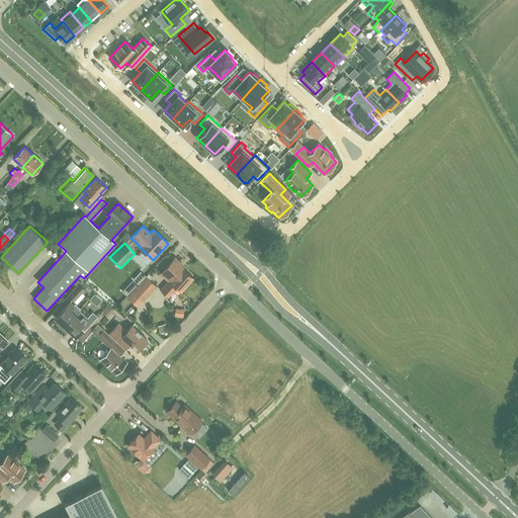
[(181,291),(193,278),(180,266),(181,264),(175,258),(161,273),(169,280),(161,289),(169,296),(177,287),(181,291)]
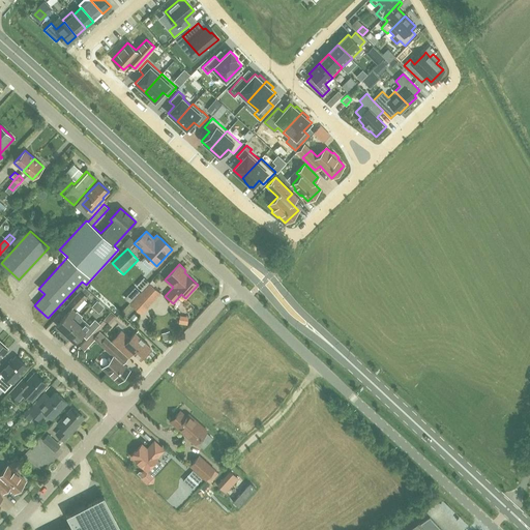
[(150,269),(142,273),(147,283),(154,278),(150,269)]
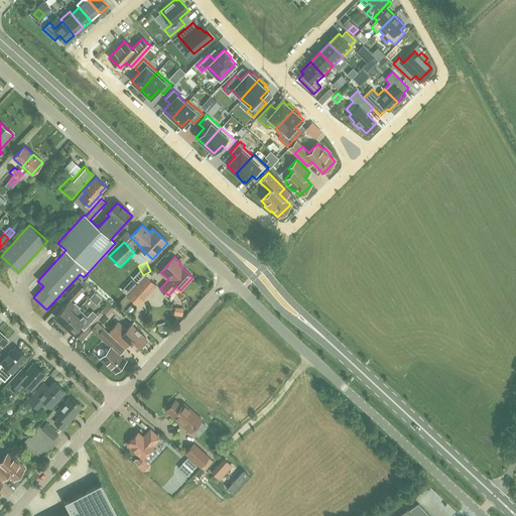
[(138,305),(143,300),(156,285),(145,275),(132,290),(132,291),(128,295),(138,305)]
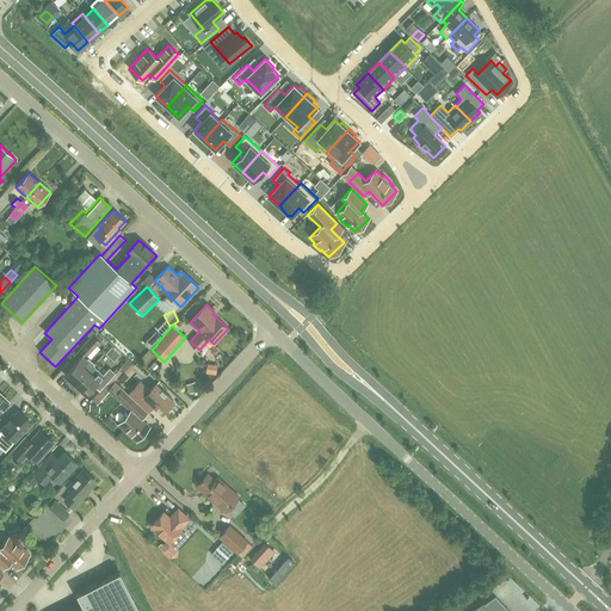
[(97,331),(93,334),(79,350),(87,357),(100,341),(96,337),(99,333),(97,331)]
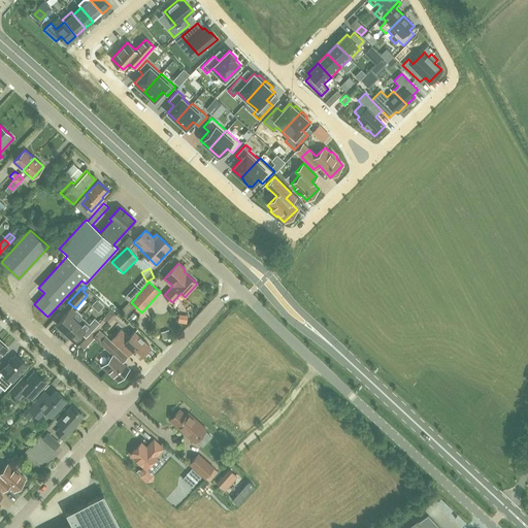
[(133,298),(129,294),(125,298),(128,302),(133,298)]
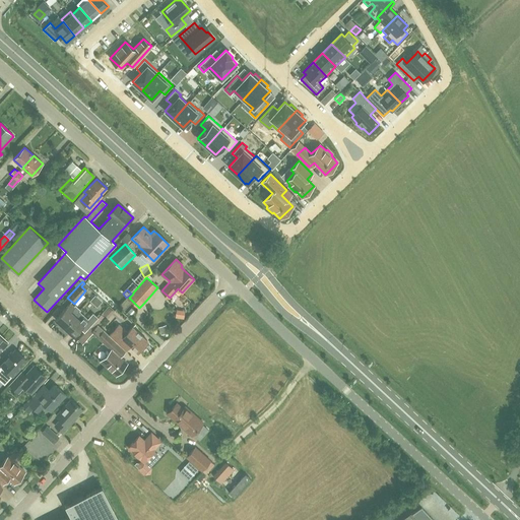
[(65,328),(75,316),(81,310),(75,305),(74,307),(70,303),(55,319),(65,328)]
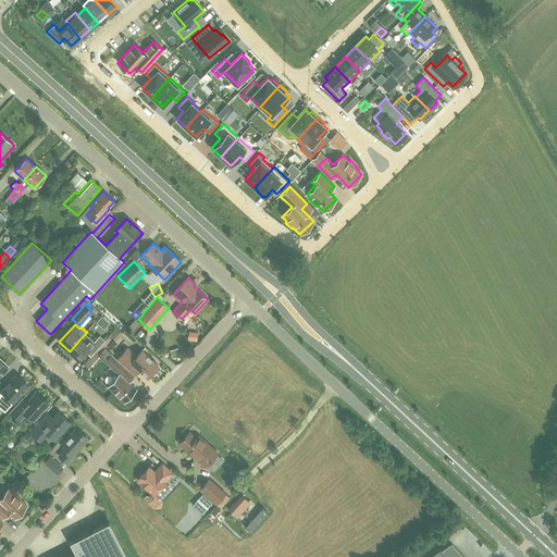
[(86,344),(81,338),(70,351),(79,360),(93,346),(97,350),(106,341),(100,336),(95,343),(90,338),(86,344)]
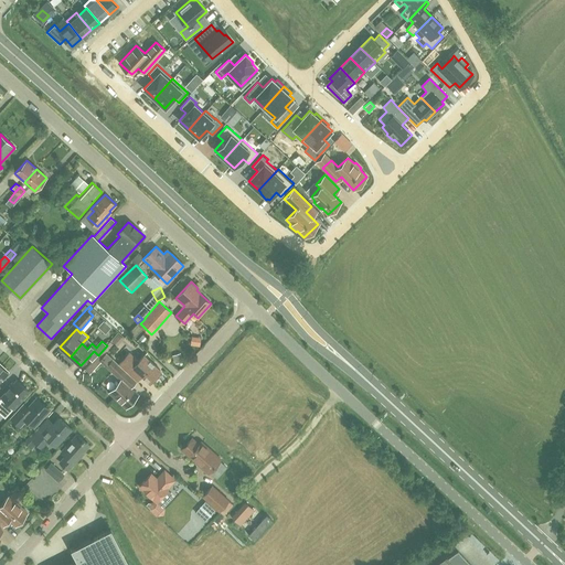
[(130,353),(119,365),(130,375),(135,370),(149,383),(160,371),(145,355),(139,361),(130,353)]
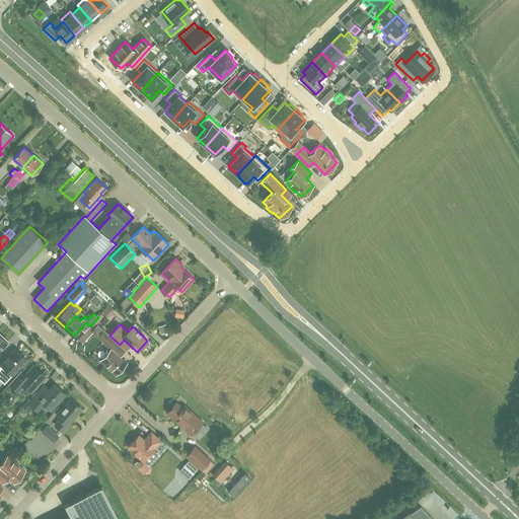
[(82,343),(88,336),(93,329),(89,326),(78,340),(82,343)]
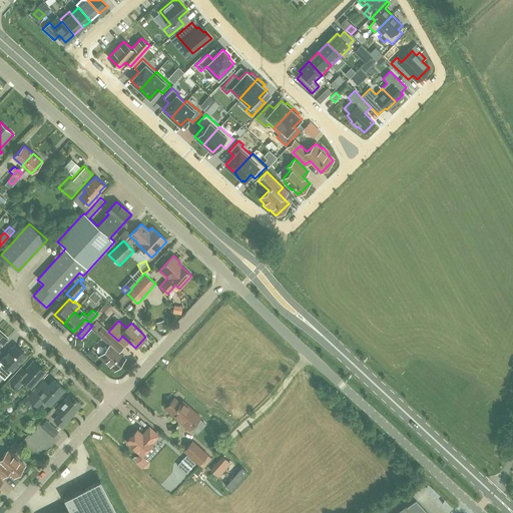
[(118,341),(108,332),(103,327),(97,333),(110,345),(100,357),(114,371),(125,359),(112,347),(118,341)]
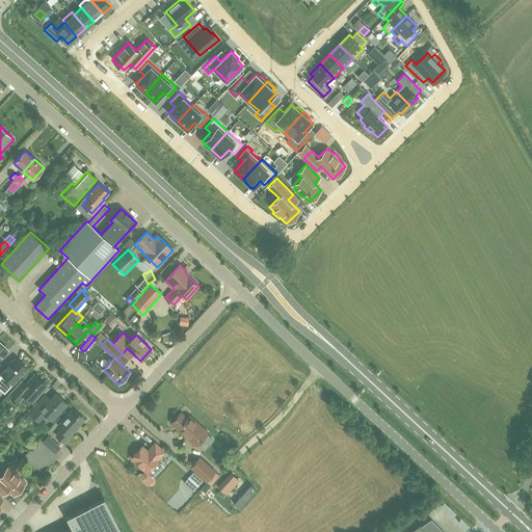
[(0,361),(9,351),(0,342),(0,361)]
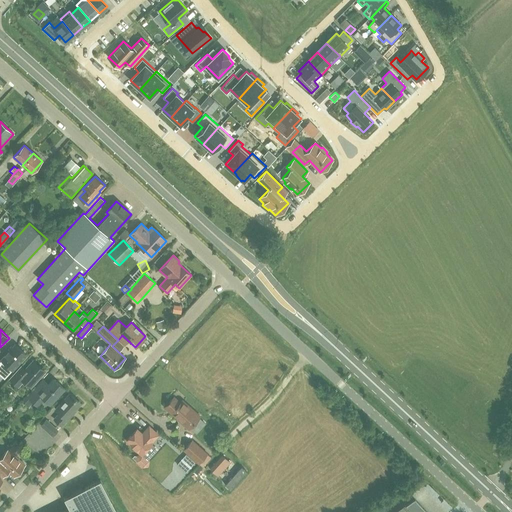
[(0,374),(4,378),(12,369),(26,355),(15,345),(2,360),(0,362),(0,374)]
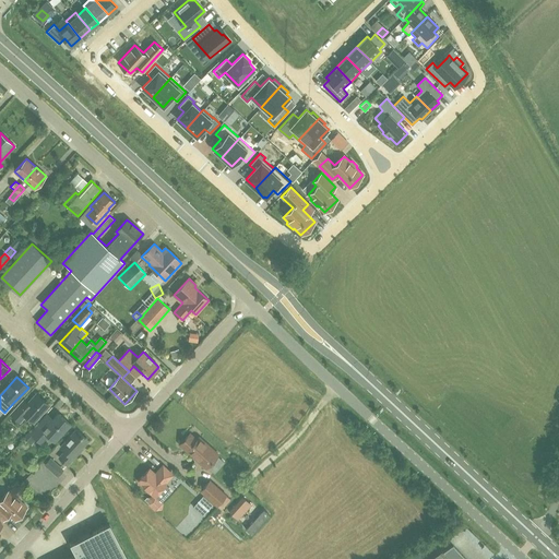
[(34,421),(48,405),(36,394),(27,405),(22,401),(11,413),(21,423),(27,416),(34,421)]
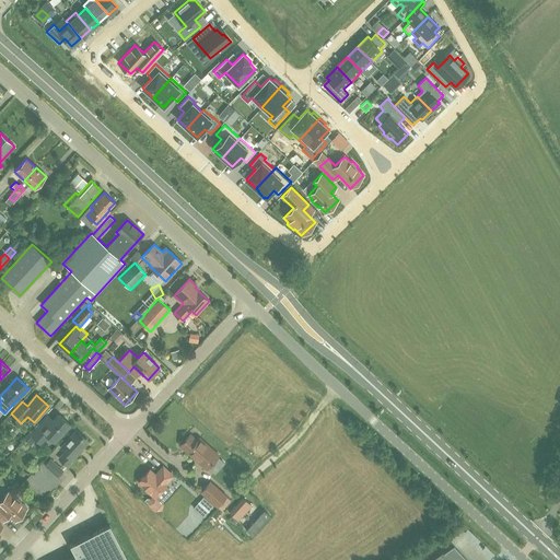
[(30,433),(25,439),(31,445),(36,440),(41,443),(48,435),(55,442),(69,426),(58,416),(49,426),(43,419),(30,433)]
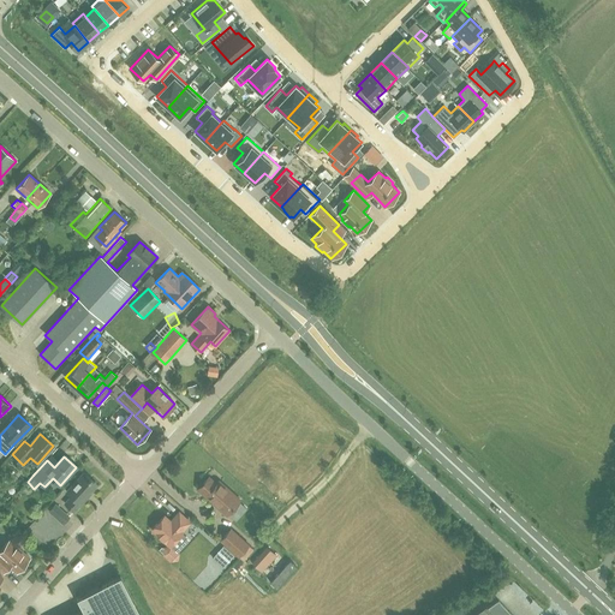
[(85,496),(96,485),(83,473),(67,491),(72,496),(66,503),(75,511),(87,497),(85,496)]
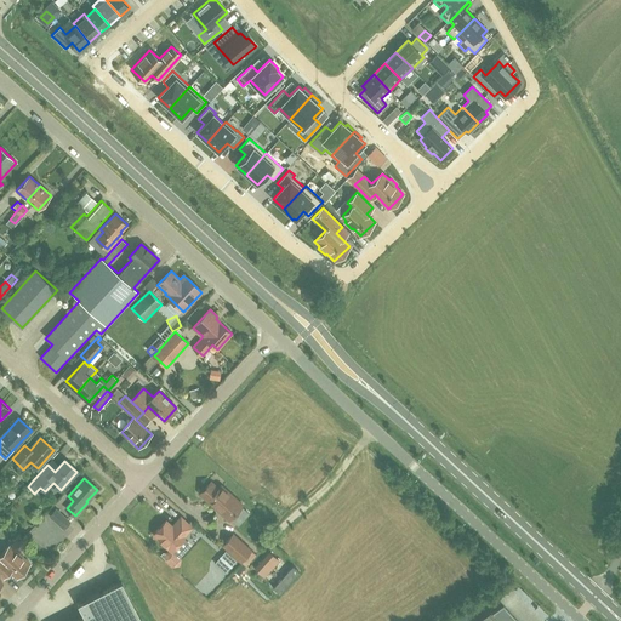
[(211,482),(200,495),(209,502),(215,508),(220,512),(228,520),(243,505),(228,493),(222,486),(218,489),(211,482)]
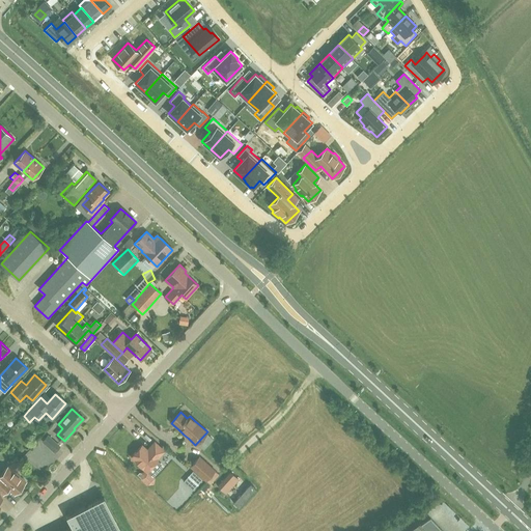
[(54,453),(60,446),(48,435),(42,442),(54,453)]
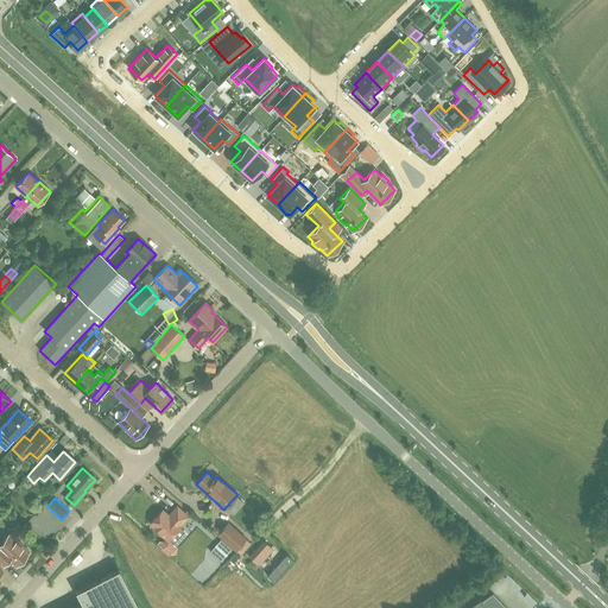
[(177,507),(169,515),(163,511),(151,524),(168,539),(181,526),(179,526),(188,517),(177,507)]
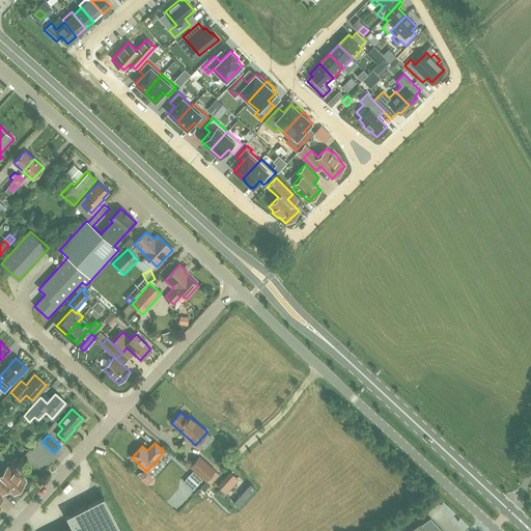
[(214,470),(199,456),(191,467),(205,480),(214,470)]
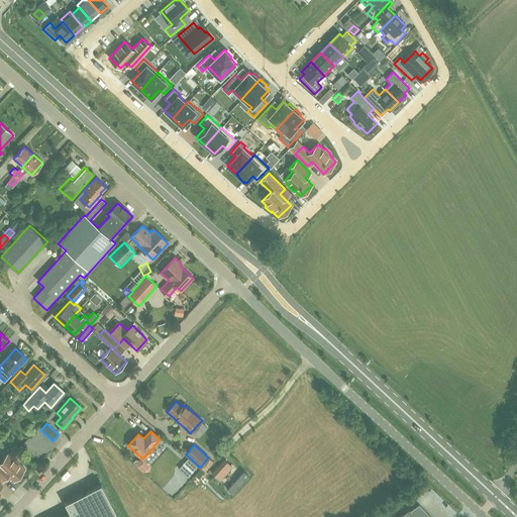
[(0,460),(0,478),(3,481),(8,476),(14,481),(25,469),(8,454),(1,462),(0,460)]
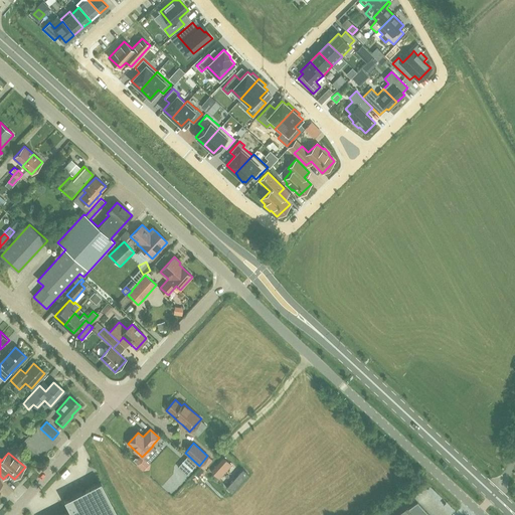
[(190,473),(195,463),(187,459),(182,468),(190,473)]
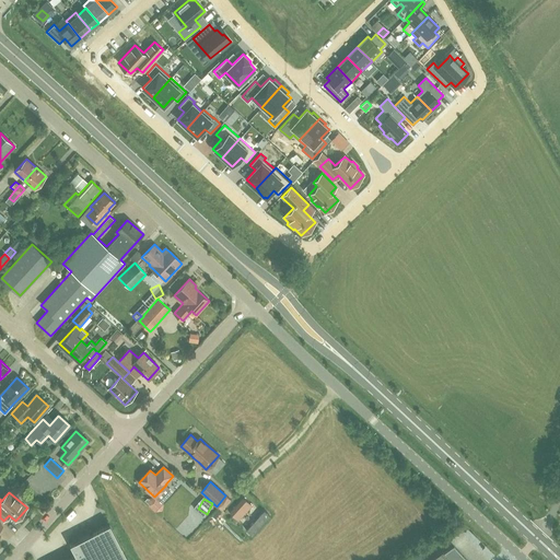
[(266,499),(259,502),(261,508),(269,504),(266,499)]
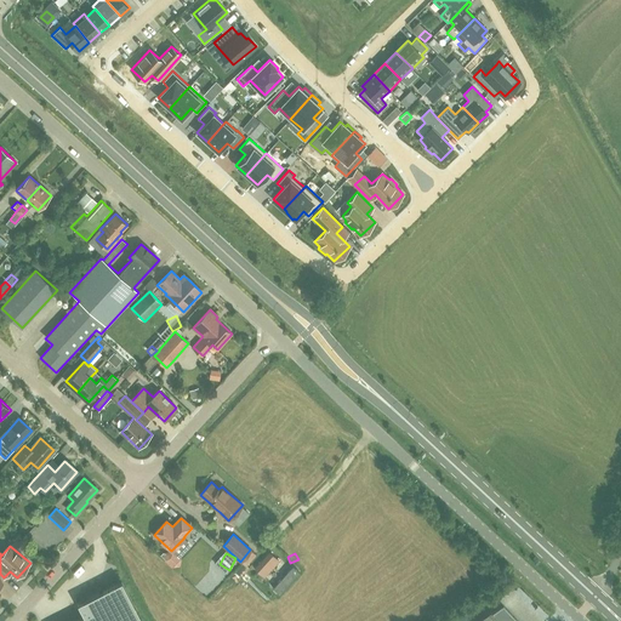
[(278,562),(272,556),(257,570),(265,576),(278,562)]
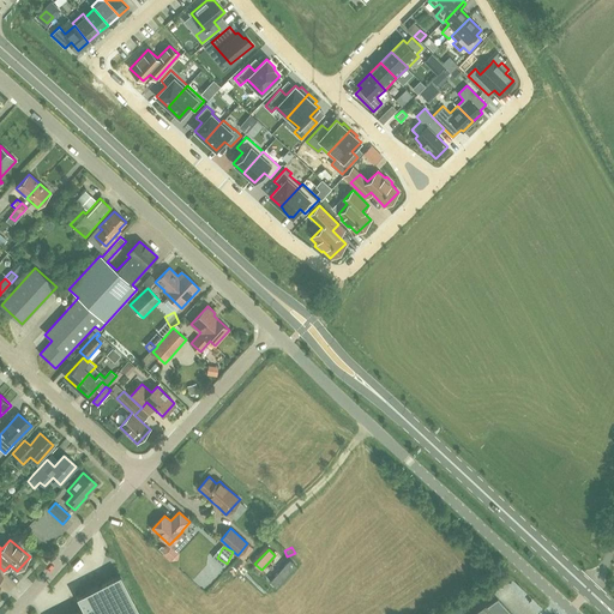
[(71,613),(140,613),(120,573),(77,596),(83,608),(71,613)]
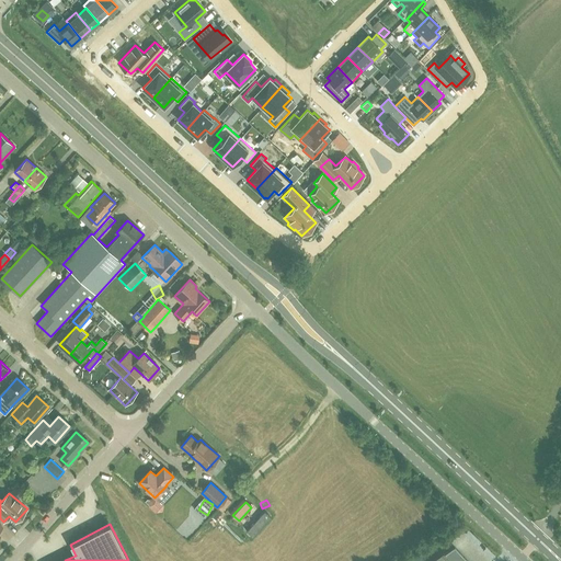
[(445,554),(443,551),(428,560),(467,560),(455,548),(445,554)]
